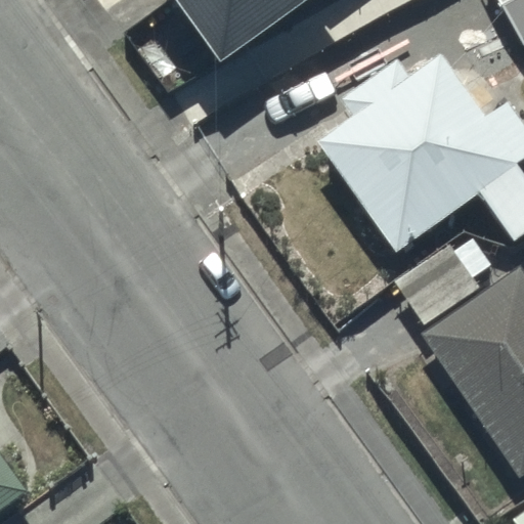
[(175,0),(221,66),(315,0),(175,0)]
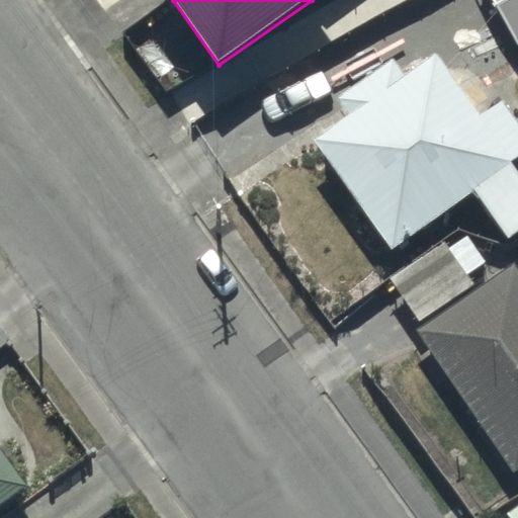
[(517,0),(494,0),(517,39),(517,0)]
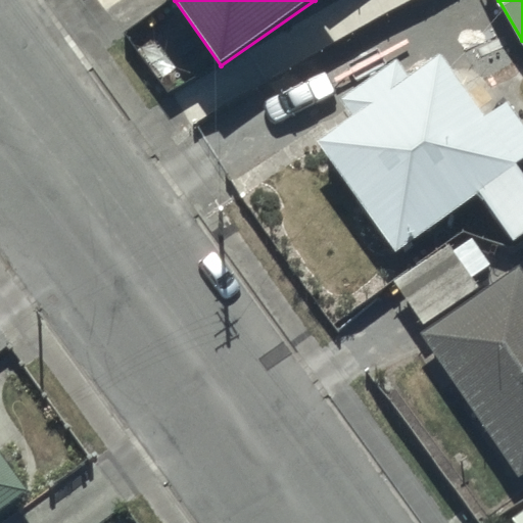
[(353,116),(320,140),(397,250),(481,192),(515,239),(522,233),(522,174),(515,162),(522,156),(522,126),(505,100),(483,115),(440,54),(409,76),(397,60),(341,99),(353,116)]
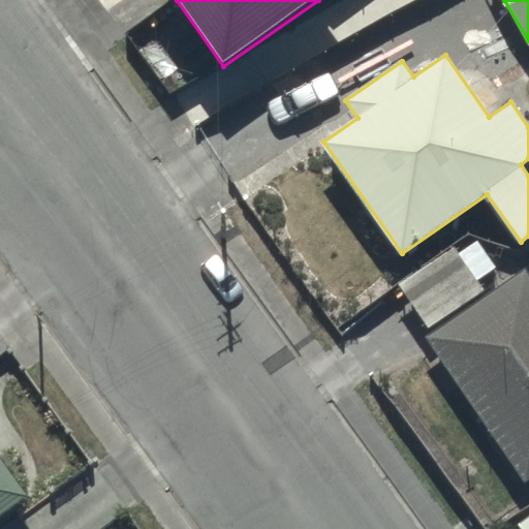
[(456,246),(399,282),(428,328),(485,291),(456,246)]
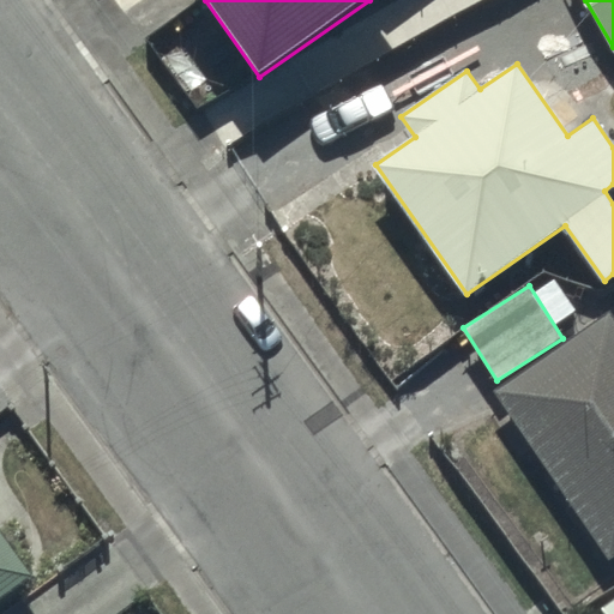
[(613,324),(607,314),(492,390),(606,560),(613,554),(613,324)]
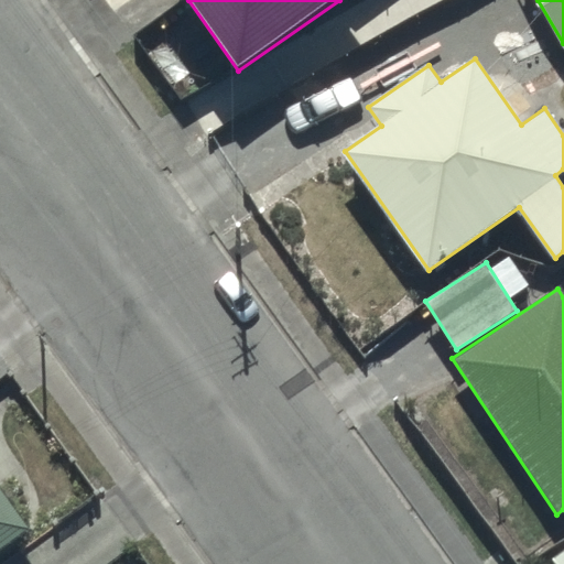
[(0,487),(0,553),(31,532),(0,487)]
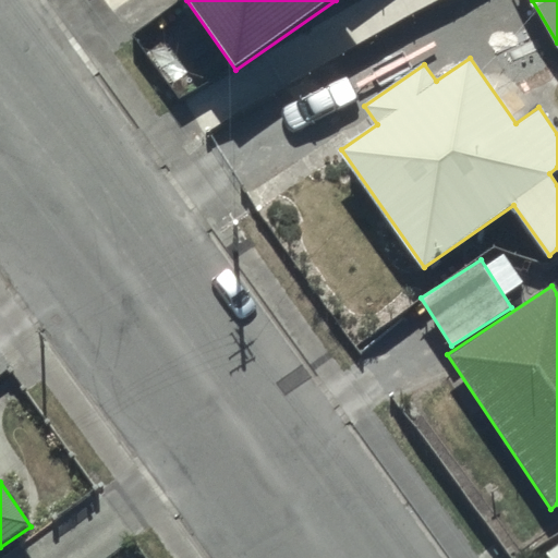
[(557,557),(557,544),(545,554),(547,557),(557,557)]
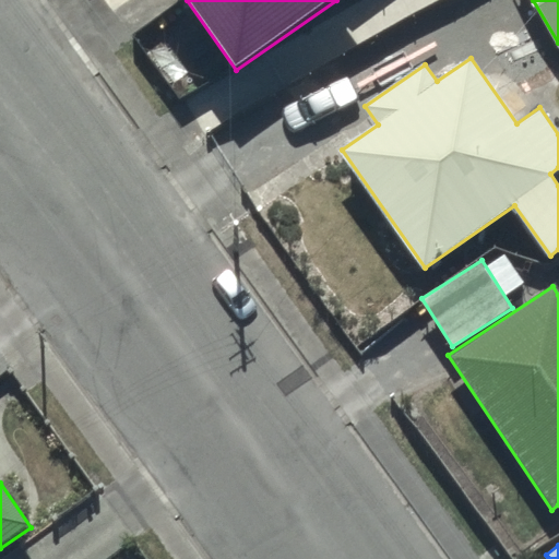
All buildings are outlined.
